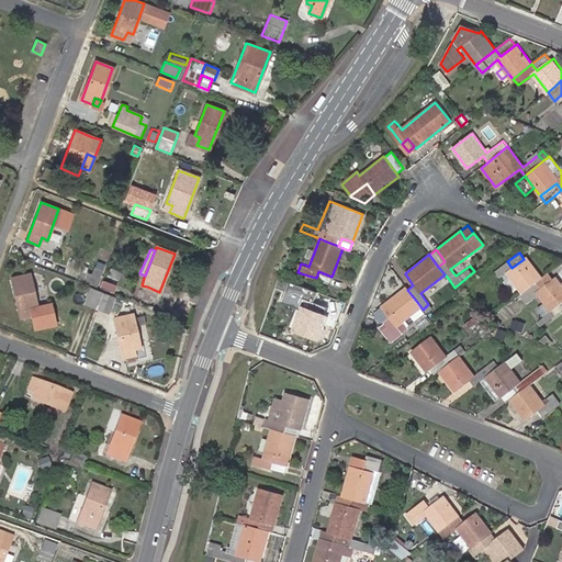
[(520,291),(524,289),(536,280),(541,276),(526,257),(524,259),(512,268),(507,261),(494,270),(499,278),(506,272),(520,291)]
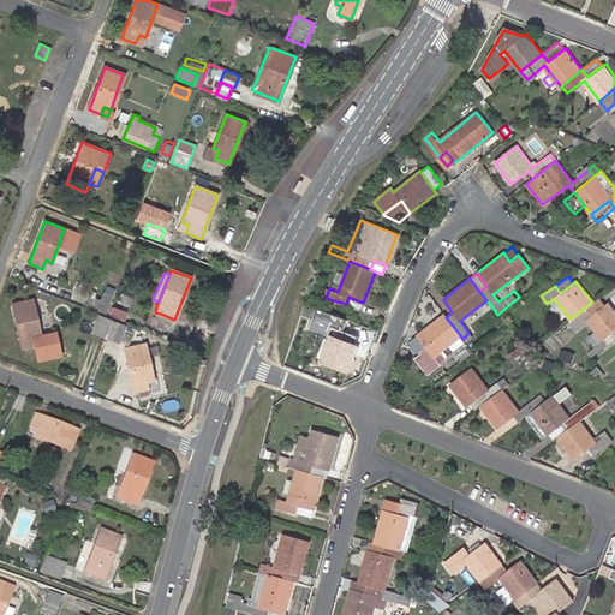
[(121,293),(118,302),(131,305),(133,298),(121,293)]
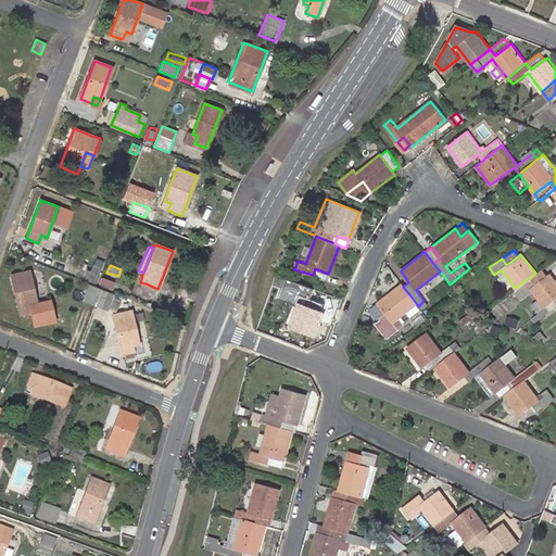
[(550,273),(544,265),(535,273),(530,277),(535,283),(550,273)]
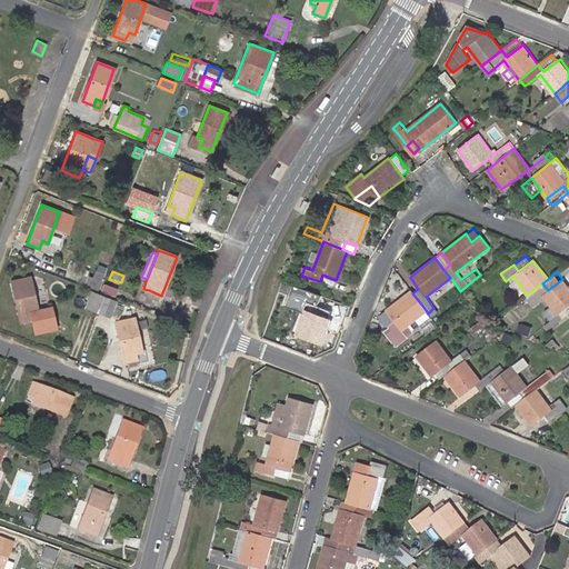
[(322,275),(320,281),(332,287),(336,280),(322,275)]
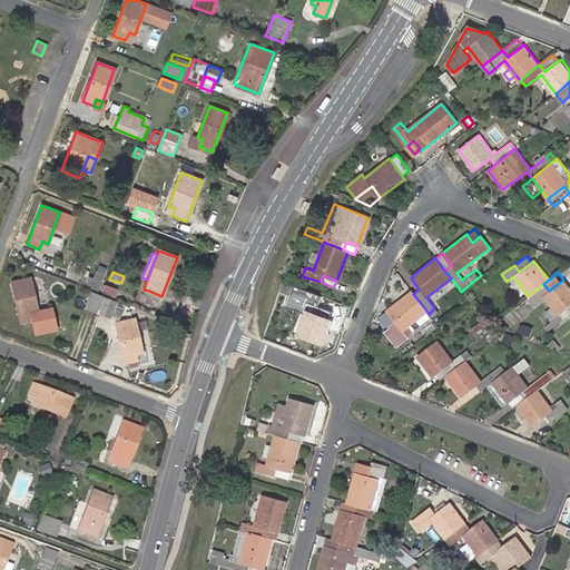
[(11,281),(21,323),(33,321),(32,312),(38,311),(31,277),(11,281)]
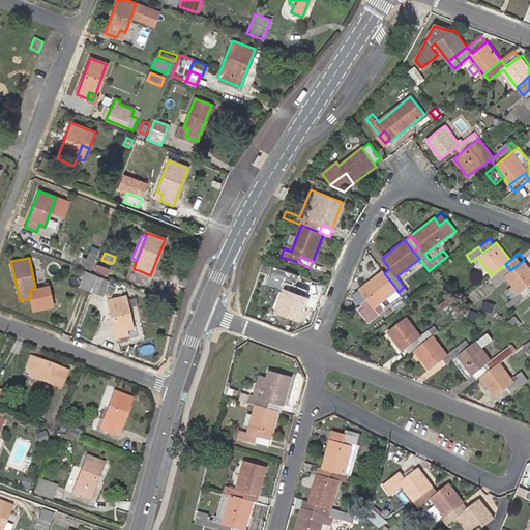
[(520,293),(529,284),(529,267),(524,260),(510,270),(505,264),(494,272),(499,280),(505,274),(520,293)]
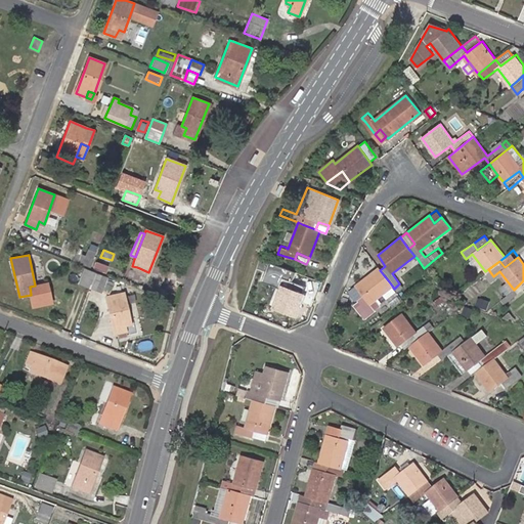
[(97,261),(94,267),(106,272),(108,266),(97,261)]
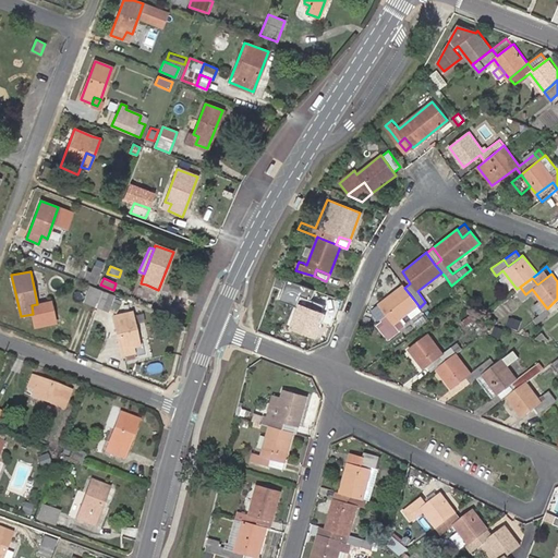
[(102,289),(91,284),(84,301),(96,306),(102,289)]
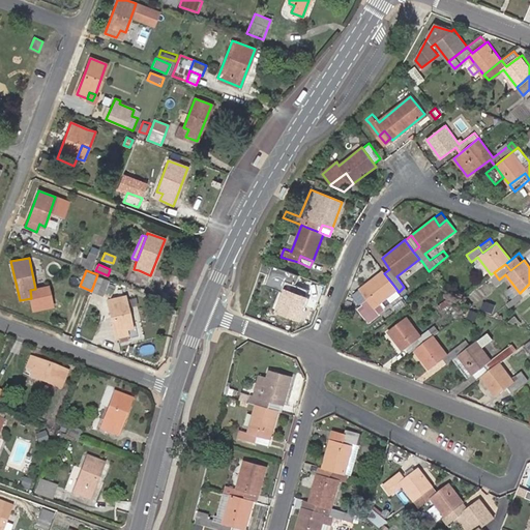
[(386,297),(396,289),(393,285),(384,273),(383,271),(359,289),(367,299),(361,303),(371,315),(376,311),(378,314),(391,304),(386,297)]
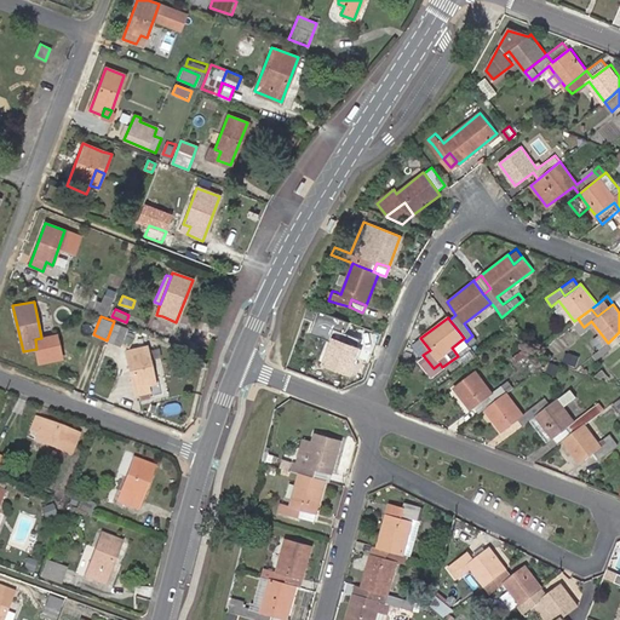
[(128,326),(114,321),(107,340),(120,345),(128,326)]
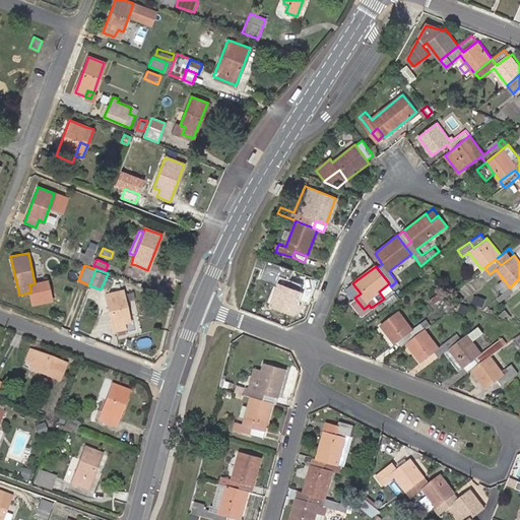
[(294,313),(302,291),(290,287),(294,279),(281,274),(278,282),(281,283),(273,305),(294,313)]
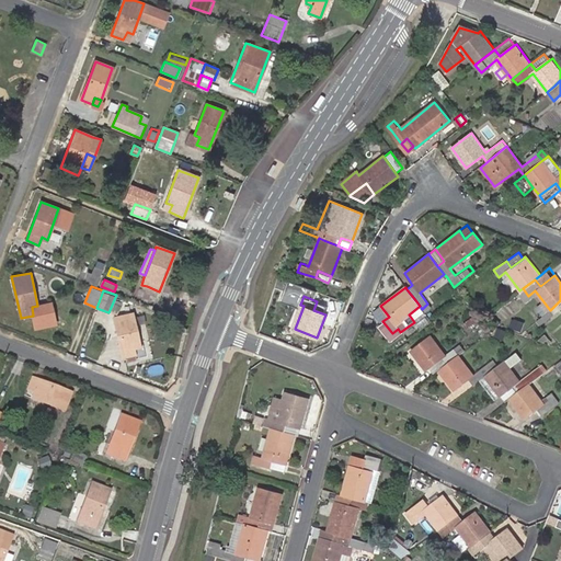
[(560,300),(550,310),(536,321),(540,325),(557,312),(558,313),(560,311),(560,300)]
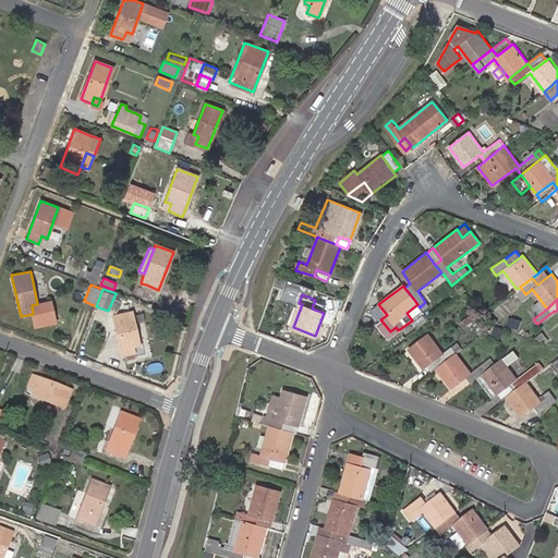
[(312,308),(324,313),(327,305),(315,300),(312,308)]
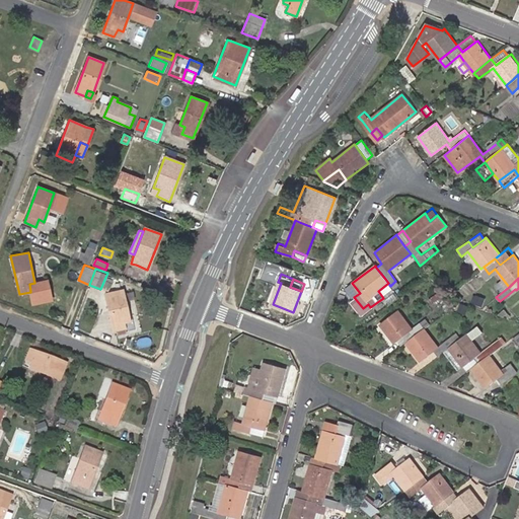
[(347,287),(354,297),(360,293),(352,283),(347,287)]
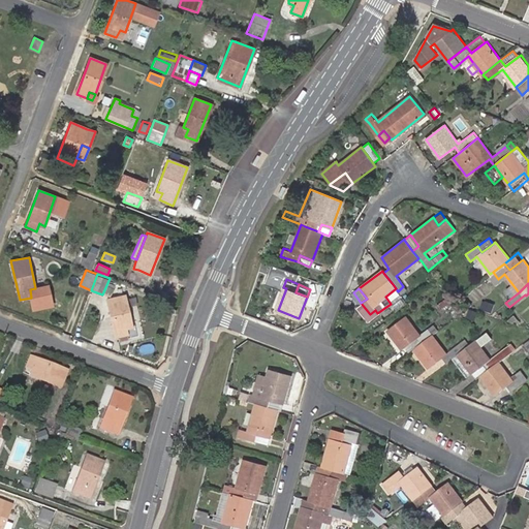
[(107,299),(116,337),(128,335),(126,328),(132,327),(125,294),(107,299)]
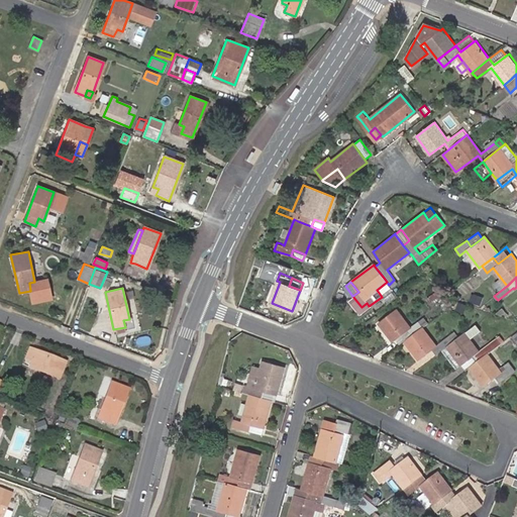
[(436,291),(427,298),(431,303),(440,296),(436,291)]
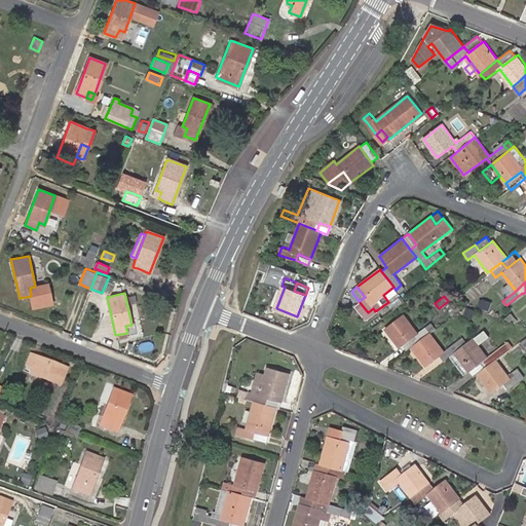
[(419,342),(430,334),(437,329),(431,323),(425,327),(418,333),(404,314),(384,329),(400,347),(414,336),(419,342)]
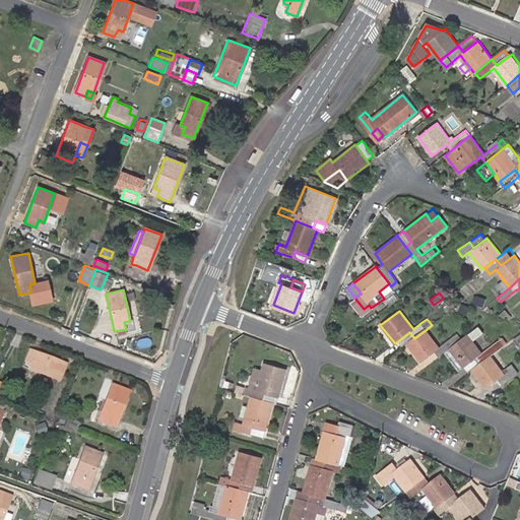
[(491,355),(492,354),(506,343),(501,337),(486,348),(481,352),(472,340),(483,332),(478,326),(467,334),(461,339),(450,348),(463,367),(475,356),(480,364),(491,355)]
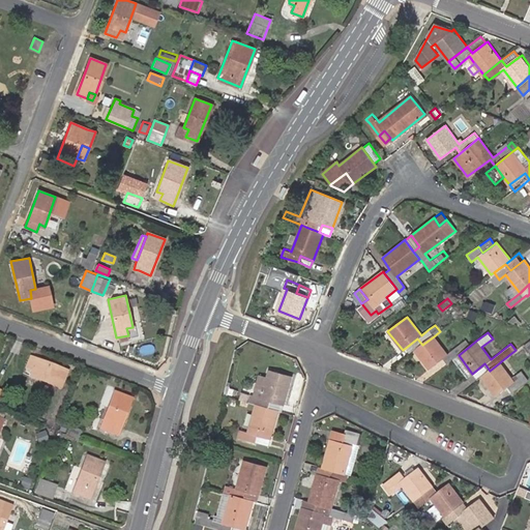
[(442,358),(447,364),(452,359),(459,355),(470,346),(466,340),(454,350),(448,355),(434,336),(422,345),(416,350),(430,369),(442,358)]
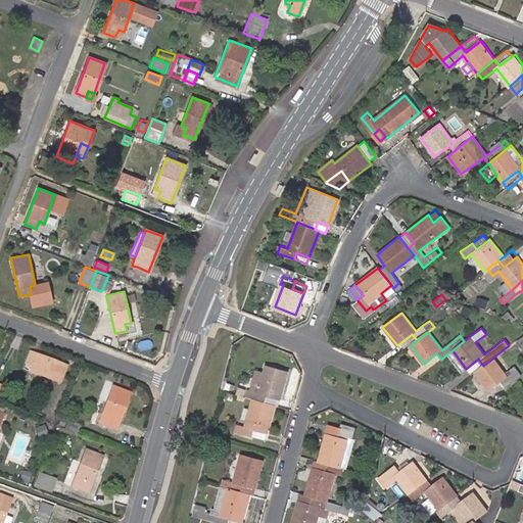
[(453,350),(446,354),(461,372),(466,369),(453,350)]
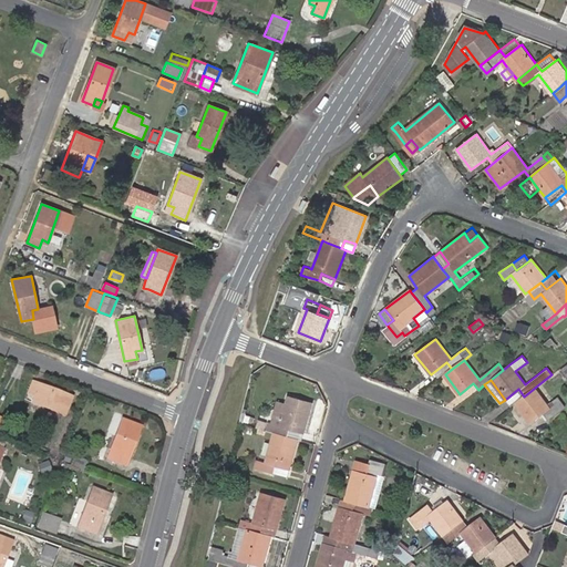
[(33,403),(65,414),(72,397),(33,382),(29,394),(35,397),(33,402),(33,403)]
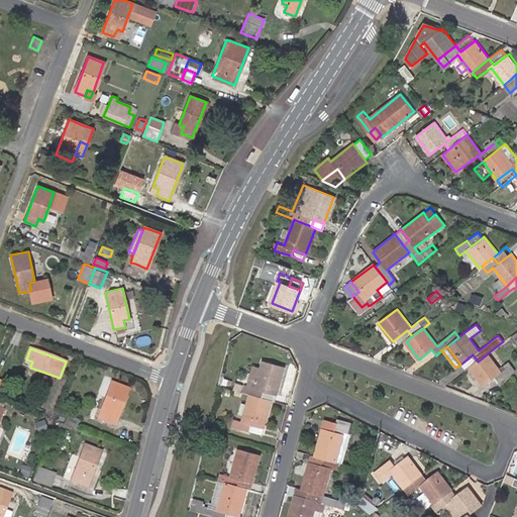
[(478,362),(470,368),(484,386),(496,376),(501,383),(511,375),(515,371),(508,363),(500,370),(488,353),(478,362)]
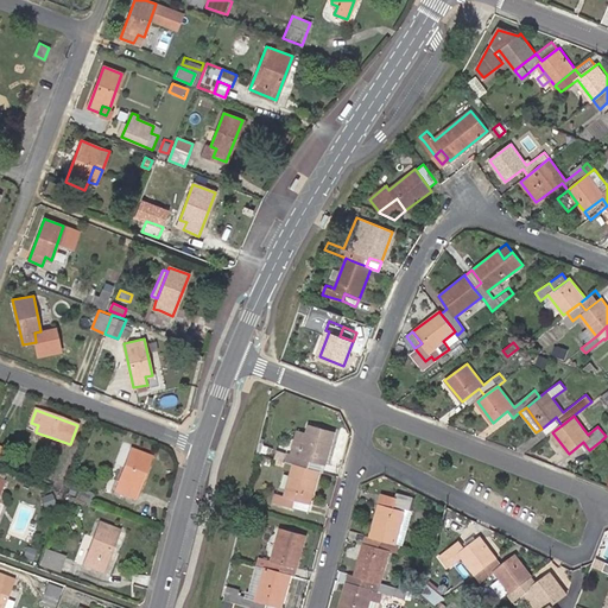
[(552,432),(562,425),(556,417),(542,429),(548,436),(552,432)]
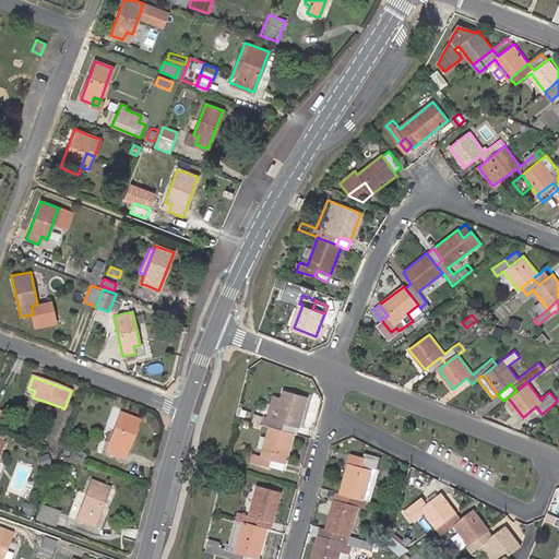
[(35,391),(28,389),(25,397),(32,400),(33,397),(33,396),(35,391)]
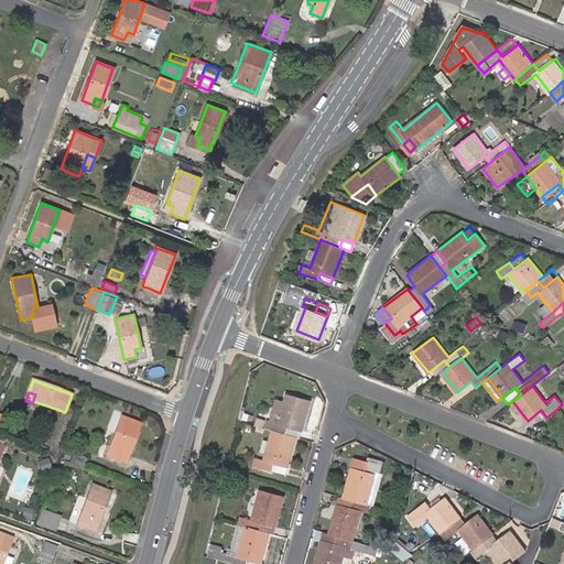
[(272,430),(286,433),(288,425),(302,429),(310,400),(285,393),(283,402),(280,418),(278,423),(268,420),(266,427),(272,430)]
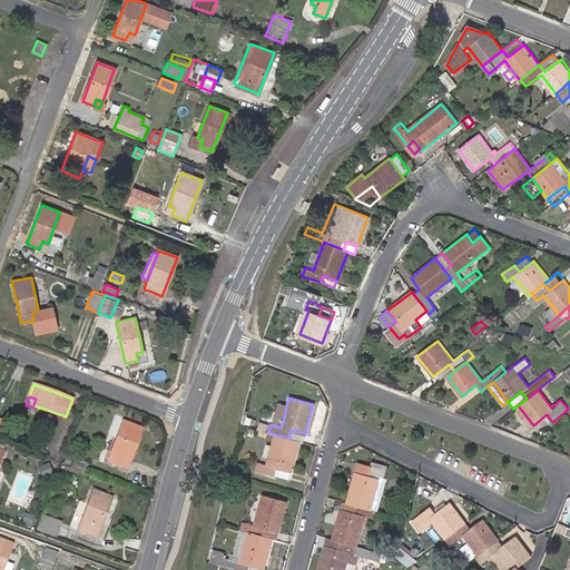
[(283,422),(286,406),(278,404),(274,420),(283,422)]
